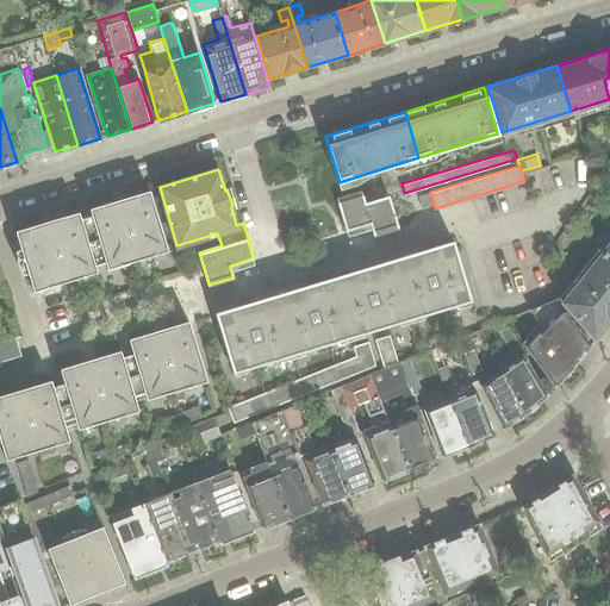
[(78,219),(92,267),(104,263),(106,268),(166,250),(148,191),(88,208),(89,216),(78,219)]
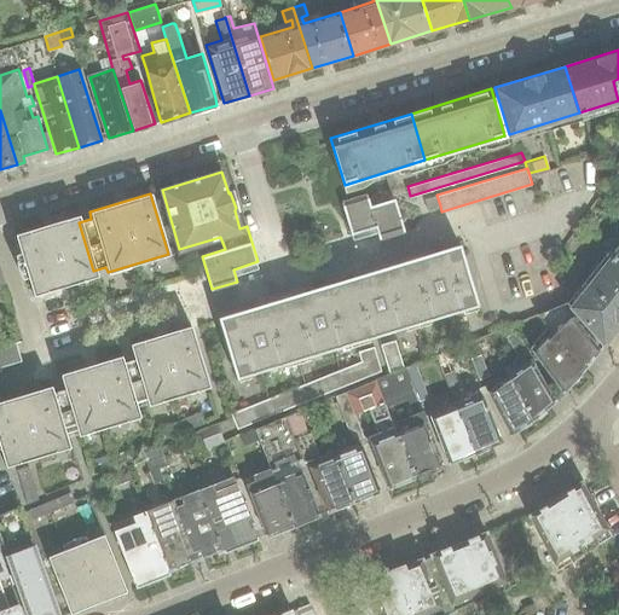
[(342,201),(352,232),(352,233),(377,226),(380,237),(405,230),(397,197),(371,204),(368,193),(342,201)]
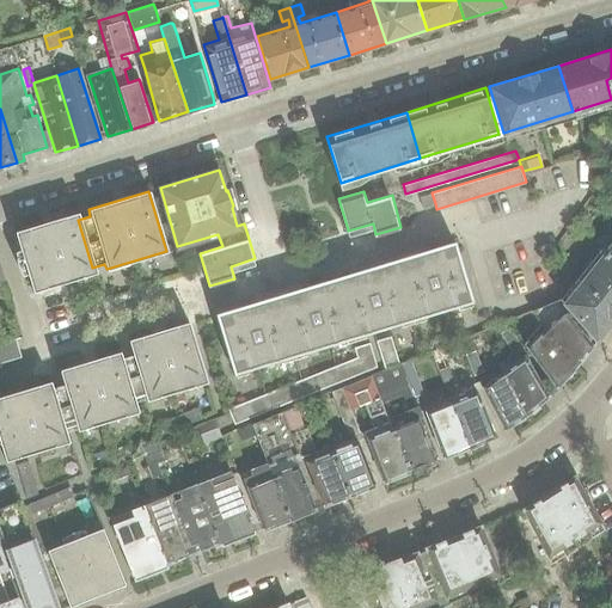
[(435,203),(432,192),(422,196),(424,207),(435,203)]
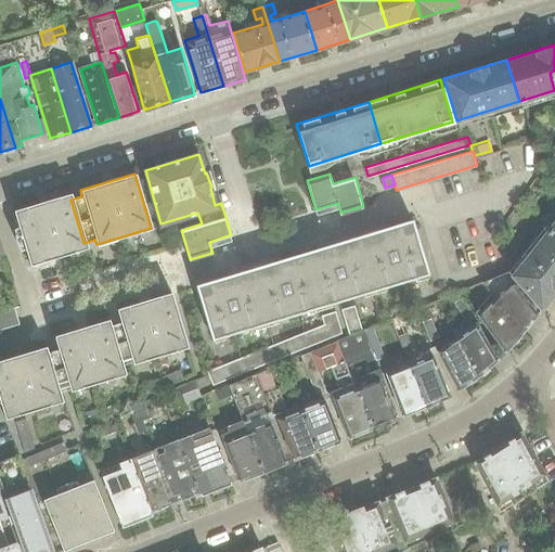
[(84,243),(71,200),(69,193),(14,210),(30,265),(86,247),(84,243)]
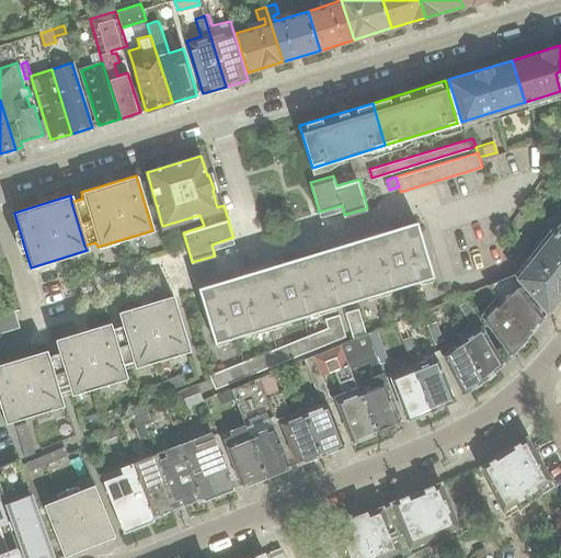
[(361,243),(376,299),(432,283),(415,227),(361,243)]
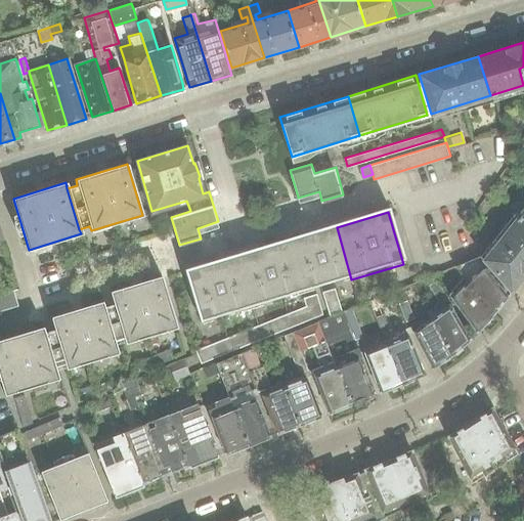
[(510,289),(523,271),(523,223),(516,217),(482,259),(510,289)]
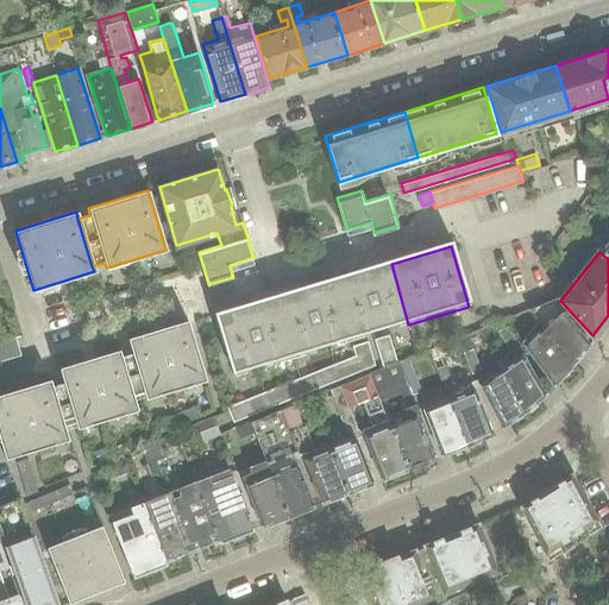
[(349,342),(408,325),(391,264),(331,282),(349,342)]
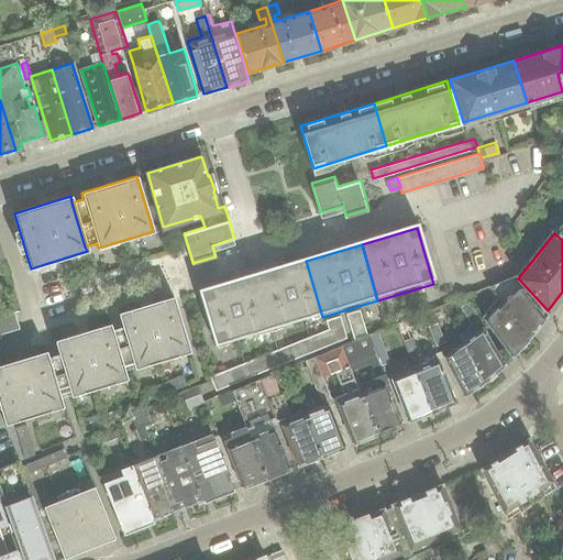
[(267,335),(322,317),(306,261),(251,278),(267,335)]
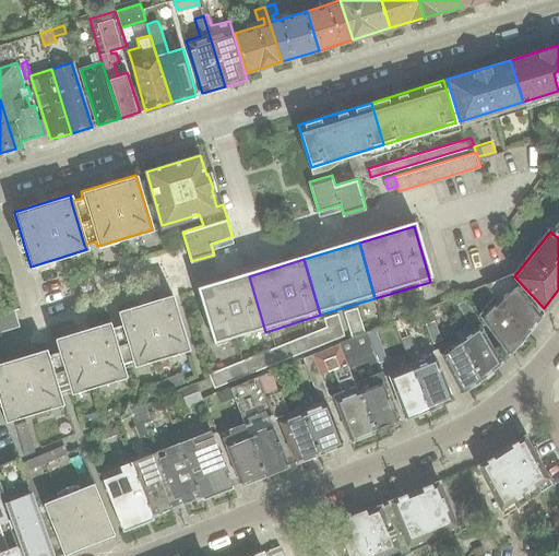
[(212,347),(265,332),(249,276),(194,293),(212,347)]
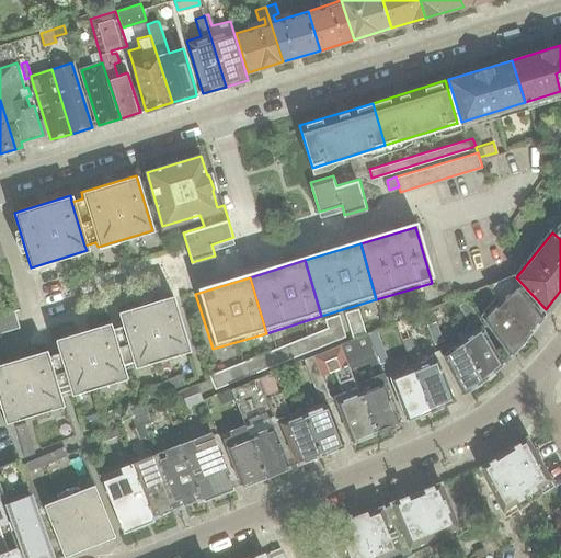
[(488,284),(499,300),(526,333),(542,315),(516,284),(510,277),(488,284)]
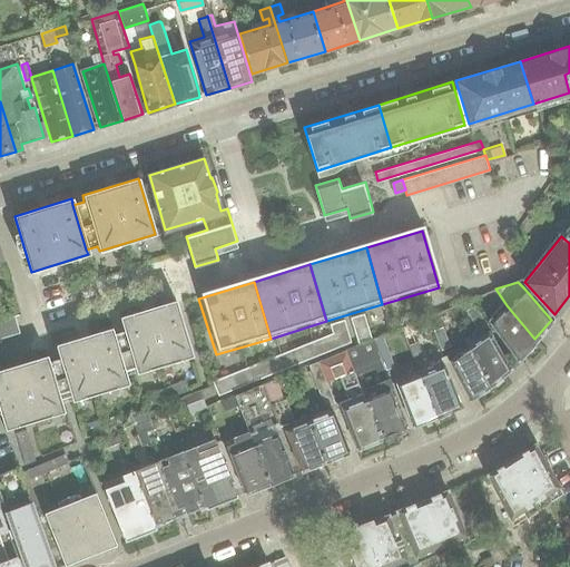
[(119,316),(124,331),(135,369),(137,375),(193,358),(175,299),(119,316)]
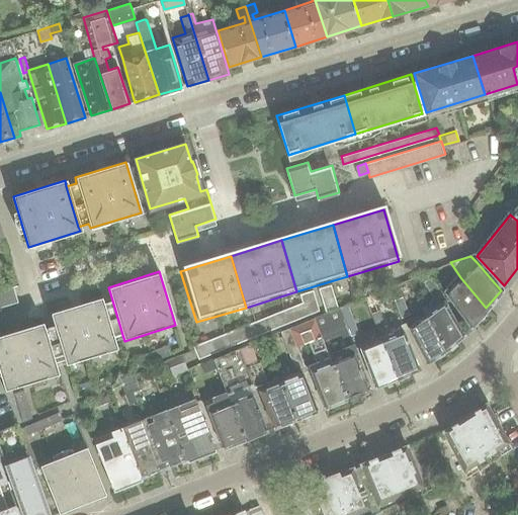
[(440,295),(428,277),(423,281),(434,299),(440,295)]
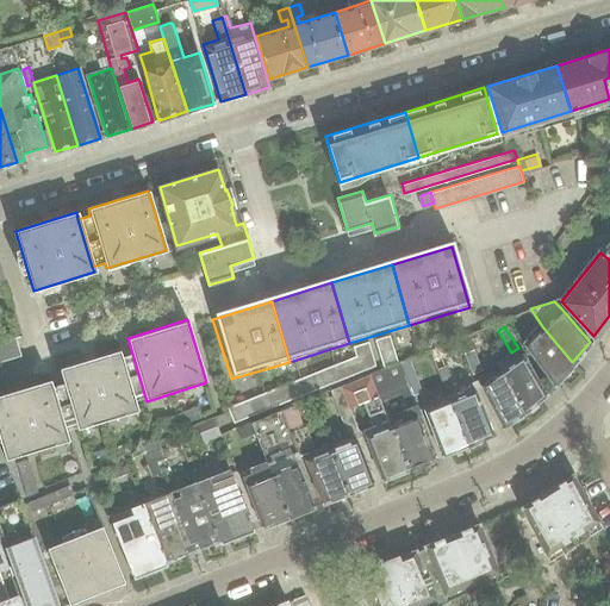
[(554,383),(559,379),(572,362),(542,326),(524,344),(554,383)]
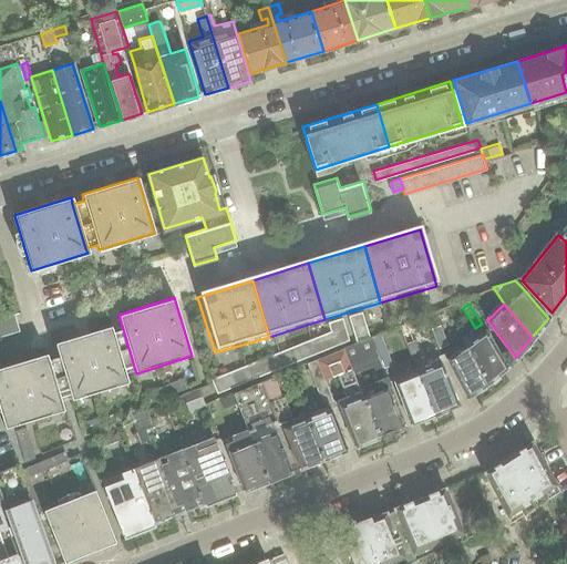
[(349,315),(356,338),(368,335),(361,311),(349,315)]
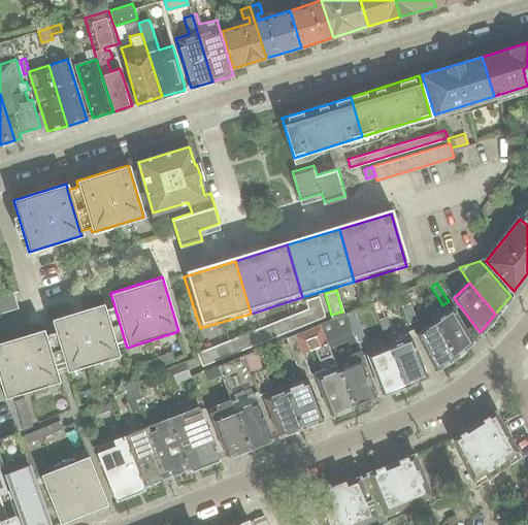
[(13,292),(0,295),(0,312),(19,307),(13,292)]
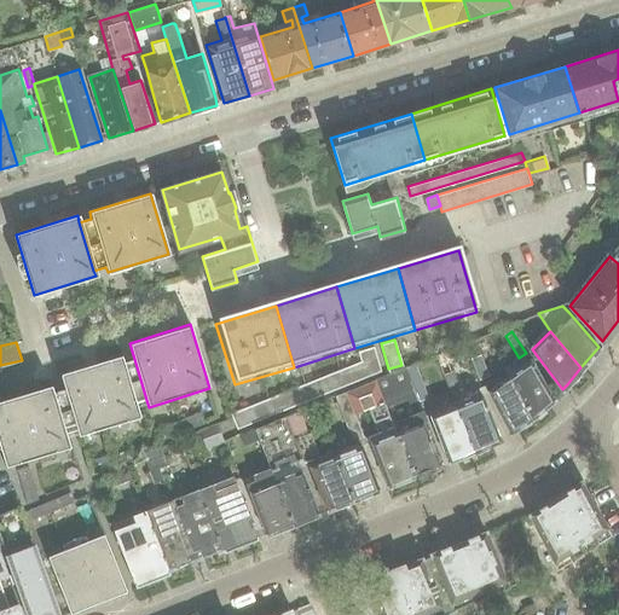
[(359,361),(248,406),(230,413),(236,428),(380,370),(374,347),(358,353),(359,361)]
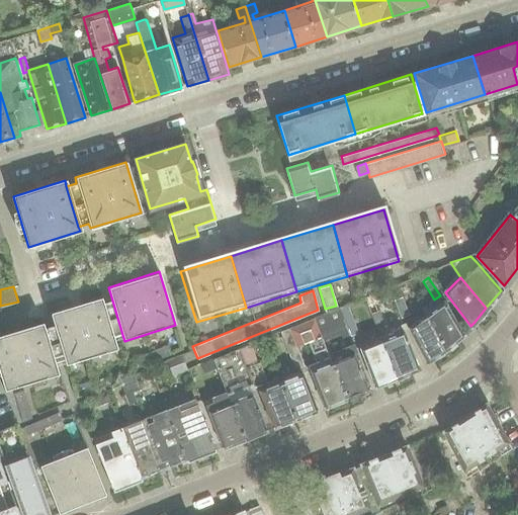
[(408,313),(402,296),(394,299),(401,316),(408,313)]
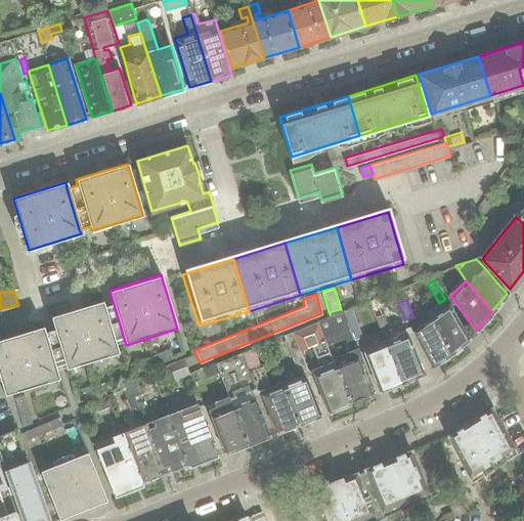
[(115,341),(124,339),(114,304),(105,307),(103,301),(52,316),(55,330),(67,363),(68,370),(119,353),(115,341)]
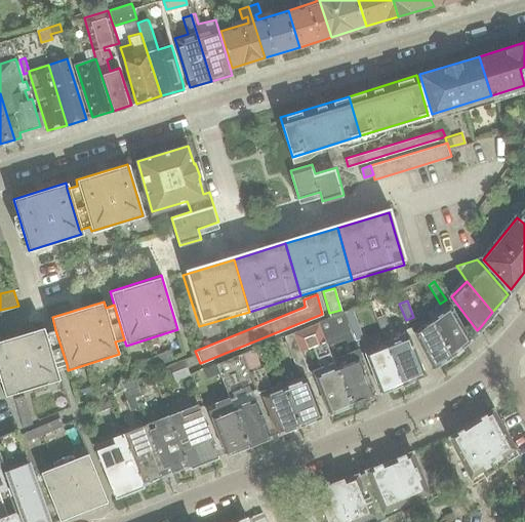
[(452,353),(465,343),(470,338),(449,305),(431,318),(452,353)]
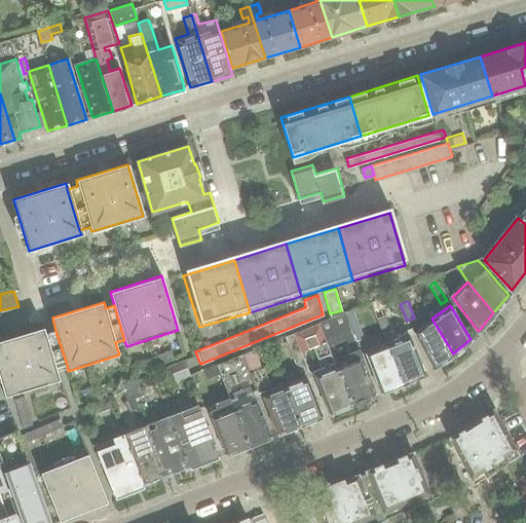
[(364,338),(352,309),(344,312),(354,341),(364,338)]
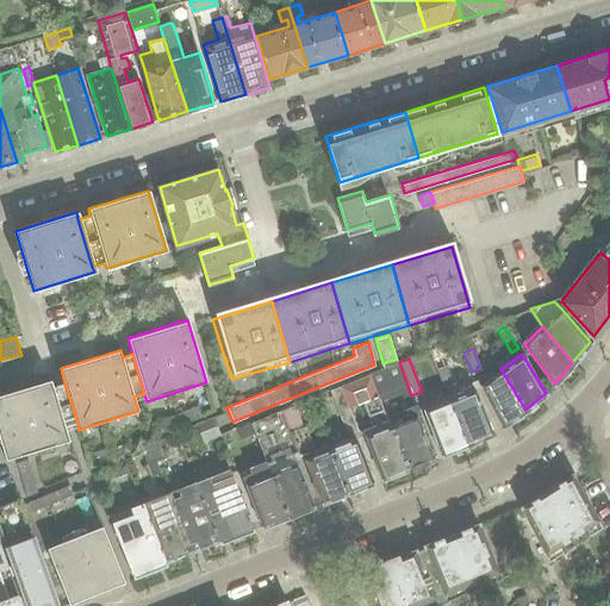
[(409,419),(392,426),(409,468),(434,457),(398,363),(371,374),(379,394),(383,401),(399,395),(409,419)]
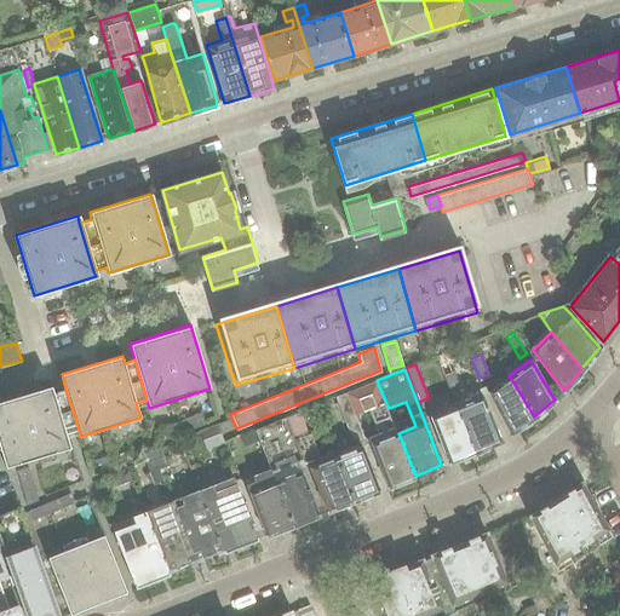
[(512,435),(534,416),(509,375),(489,391),(512,435)]
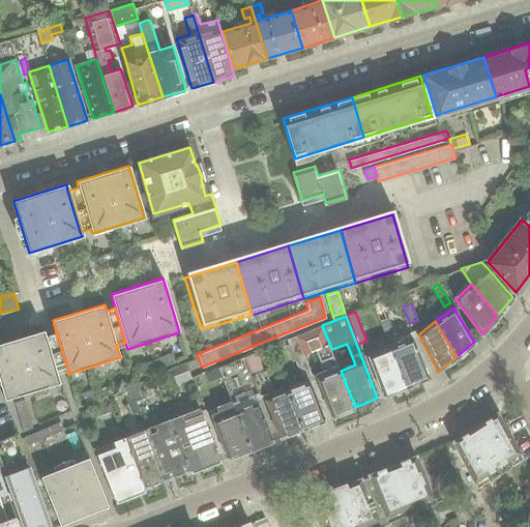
[(322,325),(295,335),(302,354),(316,349),(329,344),(329,343),(322,325)]
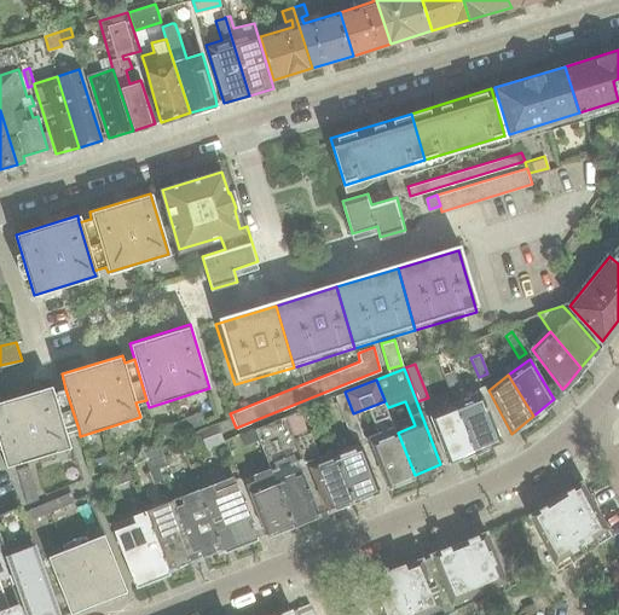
[(73,430),(79,429),(65,389),(57,382),(55,393),(52,387),(0,402),(0,441),(7,466),(71,447),(67,433),(73,430)]
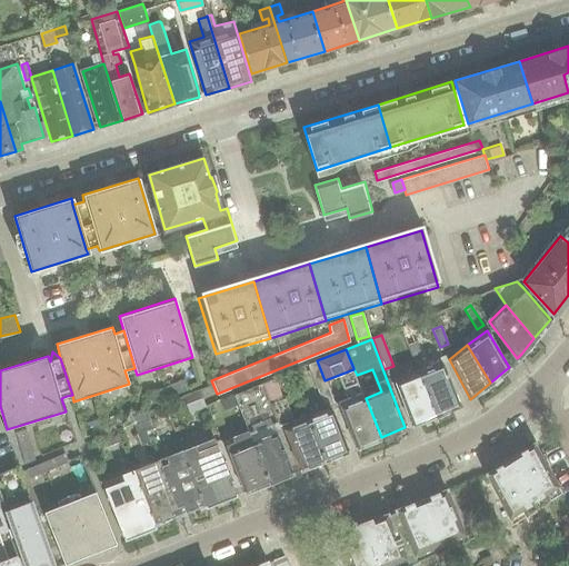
[(332,401),(317,360),(308,364),(323,405),(332,401)]
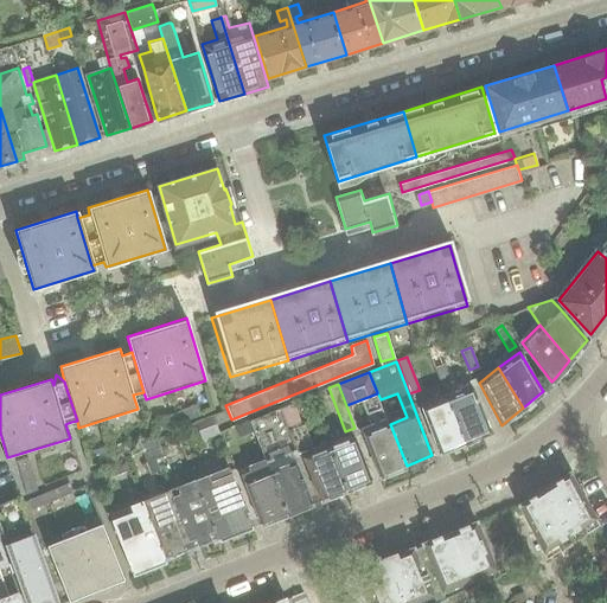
[(466,442),(480,435),(490,430),(474,387),(448,398),(466,442)]
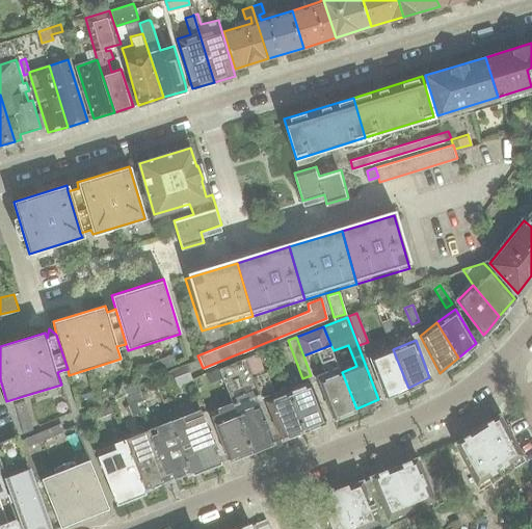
[(320,380),(335,418),(356,408),(342,372),(341,372),(330,345),(317,350),(327,377),(320,380)]
